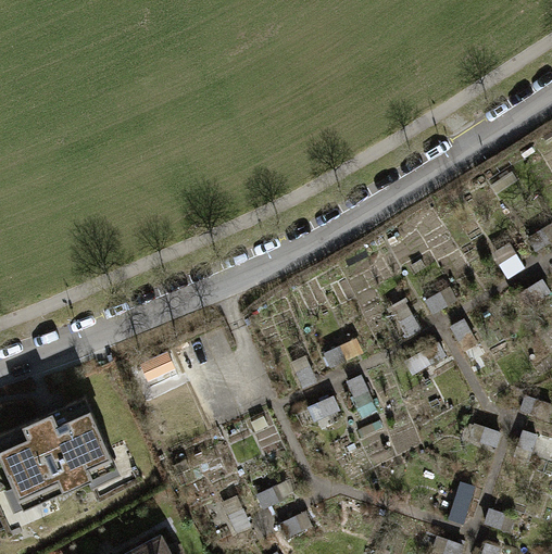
[(402,338),(419,329),(405,301),(389,309),(402,338)]
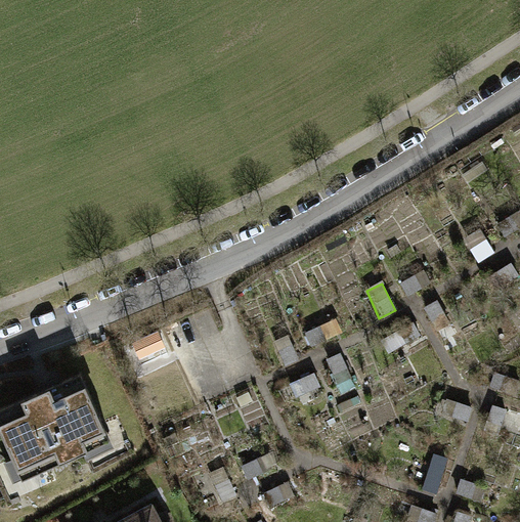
[(274,340),(284,363),(297,359),(289,336),(274,340)]
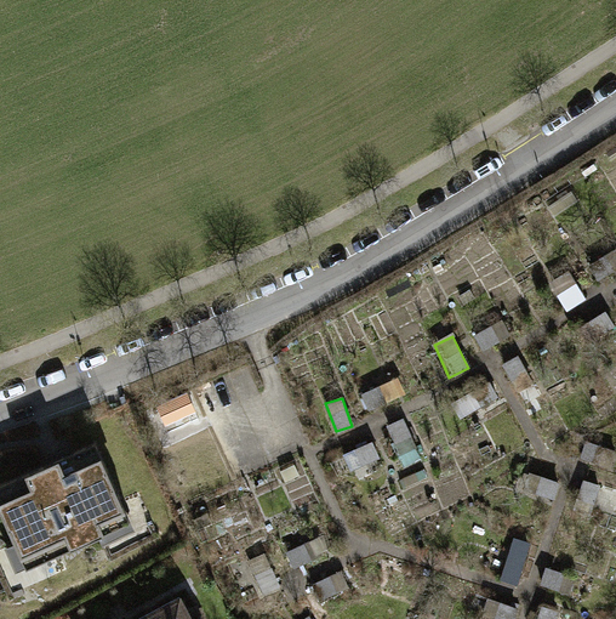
[(387,425),(403,463),(420,456),(404,418),(387,425)]
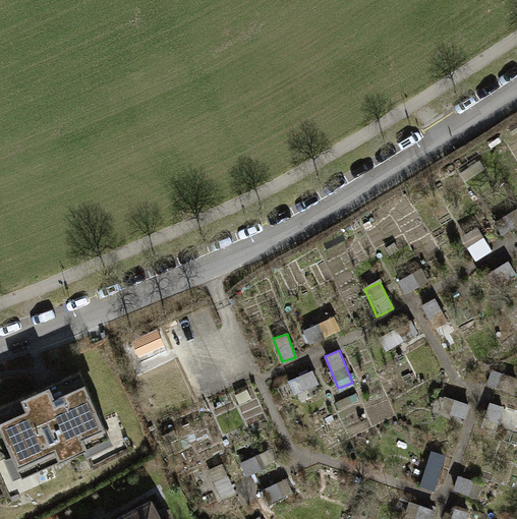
[(77,372),(0,404),(0,444),(16,481),(107,442),(77,372)]
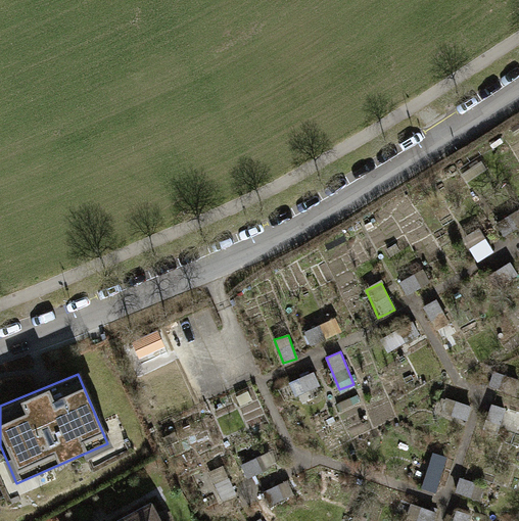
[(434,492),(447,456),(432,452),(420,488),(434,492)]
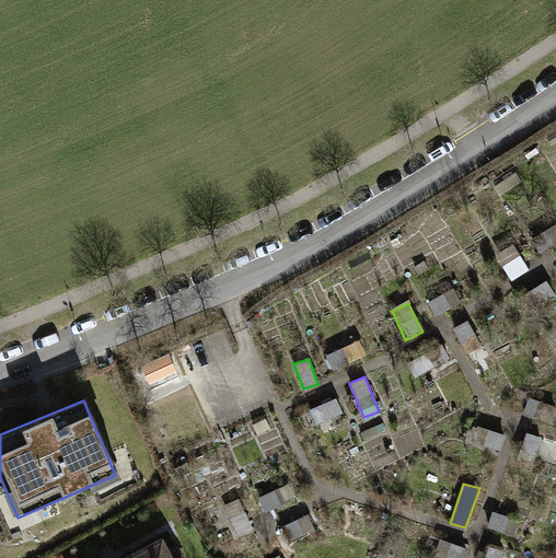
[(169,557),(160,539),(123,557),(169,557)]
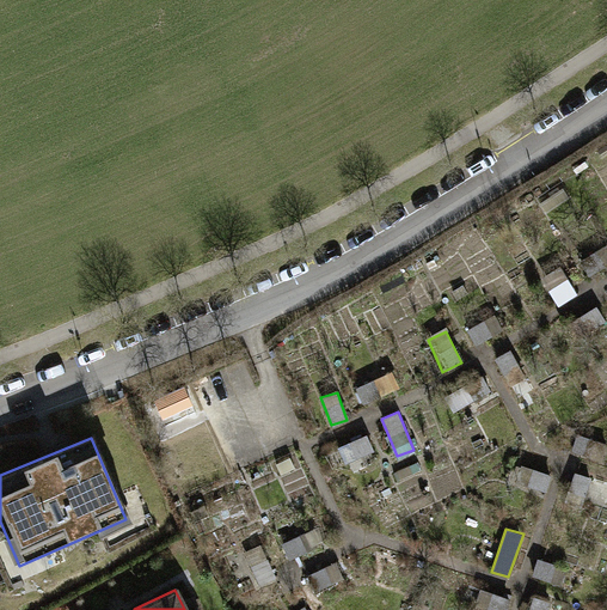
[(478,591),(473,609),(504,609),(508,597),(478,591)]
